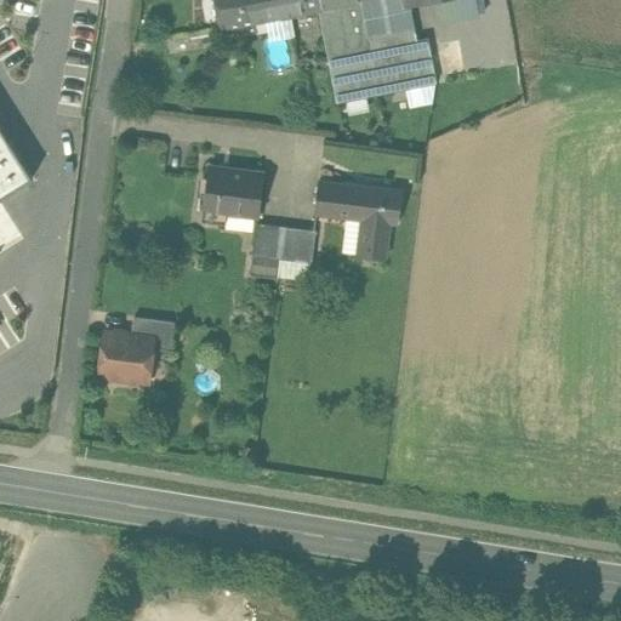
[(279,0),(216,0),(221,22),(228,27),(283,17),(279,0)]
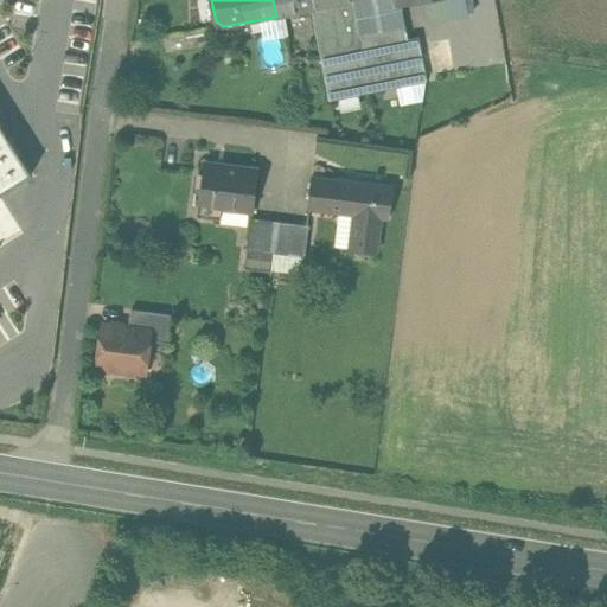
[(312,0),(273,0),(276,17),(312,10),(314,8),(312,0)]
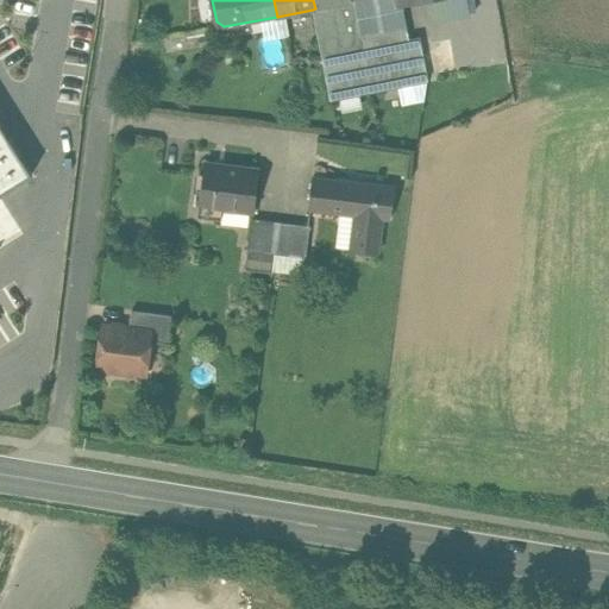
[(395,0),(360,0),(355,1),(363,49),(409,39),(403,4),(397,5),(395,0)]
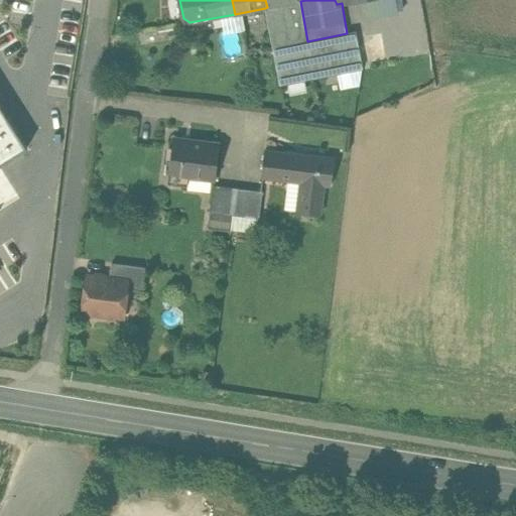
[(361,0),(363,12),(406,5),(405,0),(361,0)]
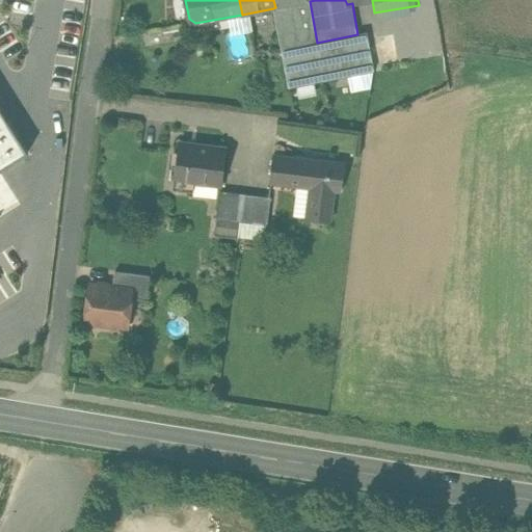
[(368,33),(357,34),(317,43),(310,1),(275,7),(273,8),(289,87),(374,71),(368,33)]
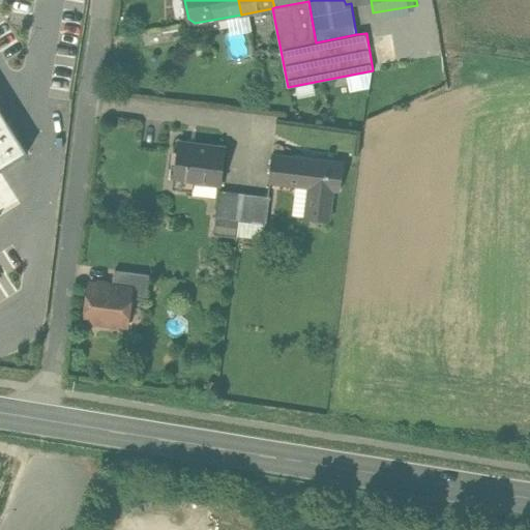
[(0,165),(29,146),(0,101),(0,165)]
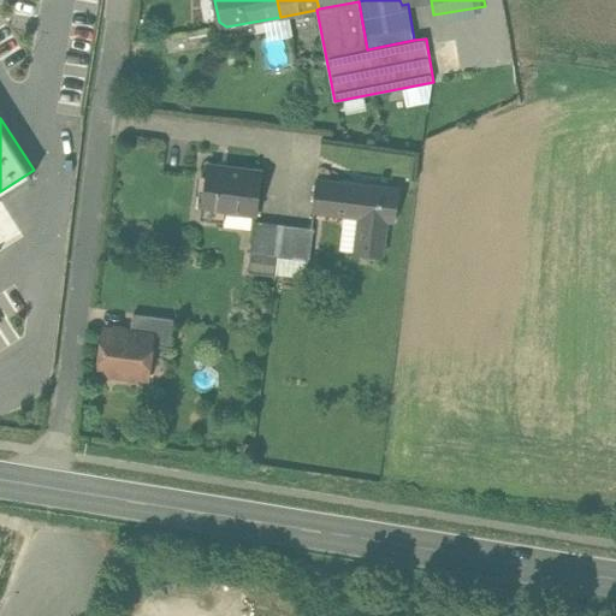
[(262,172),(208,165),(203,207),(202,219),(223,221),(224,208),(256,213),(262,172)]
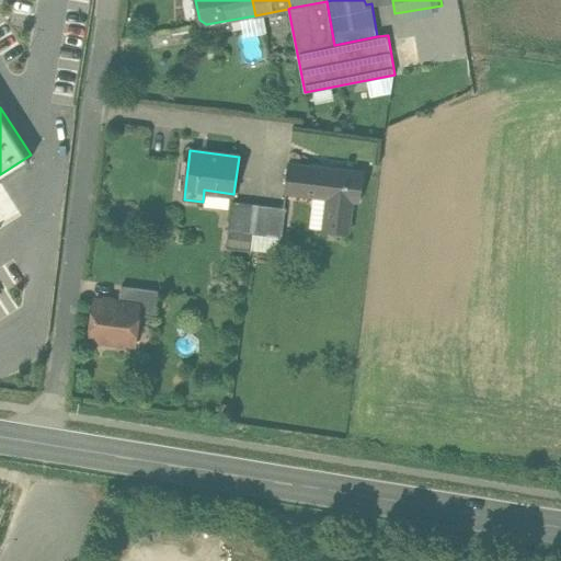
[(366,171),(288,160),(285,194),(315,197),(310,227),(322,229),(322,230),(351,233),(354,202),(362,203),(366,171)]
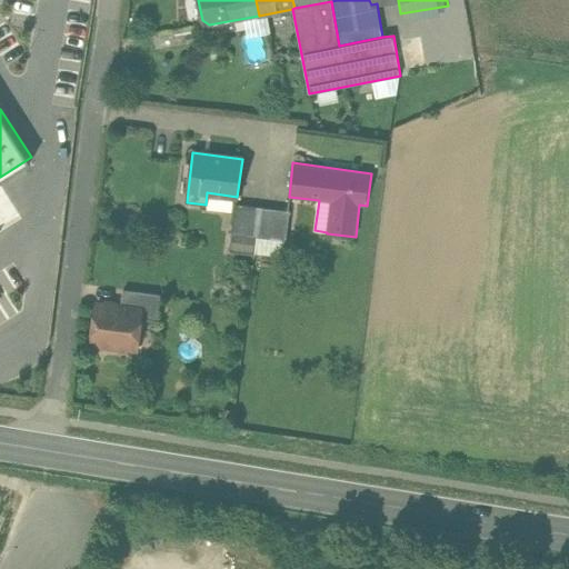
[(261,206),(236,202),(229,250),(255,253),(261,206)]
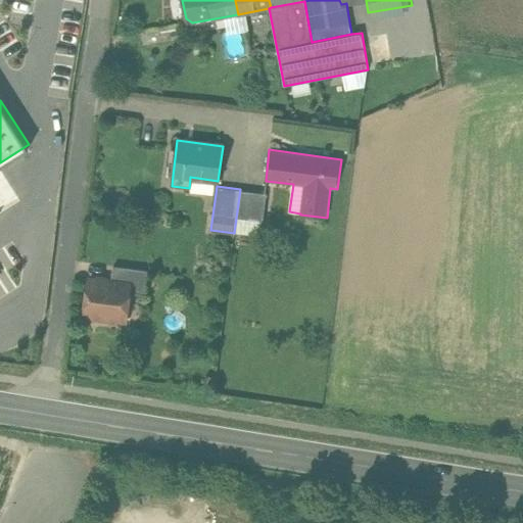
[(267,193),(240,189),(234,233),(260,237),(267,193)]
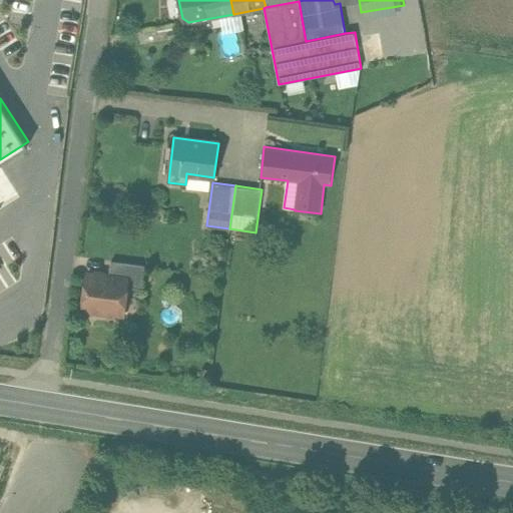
[(145,265),(111,261),(109,277),(127,279),(126,287),(142,289),(145,265)]
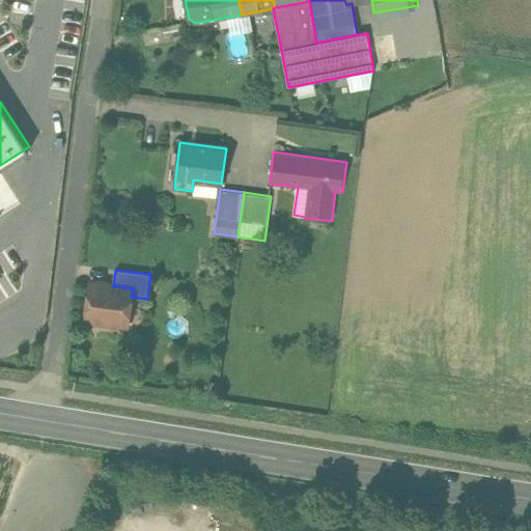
[(113,286),(90,283),(86,320),(127,326),(131,297),(132,288),(113,286)]
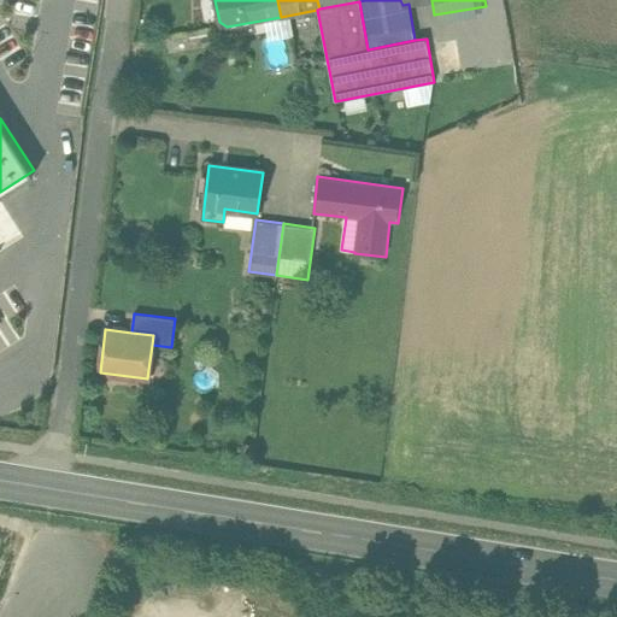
All buildings are outlined.
